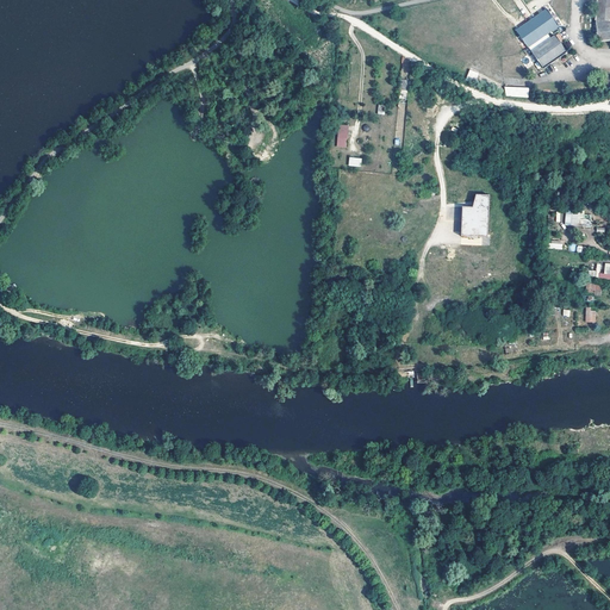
[(609,0),(597,0),(596,18),(596,19),(597,41),(598,41),(609,39),(609,0)]
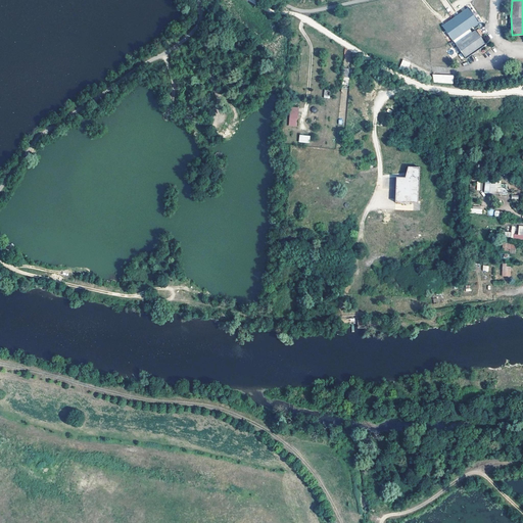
[(442,25),(465,57),(485,43),(475,29),(472,32),(469,28),(479,20),(469,6),(442,25)]
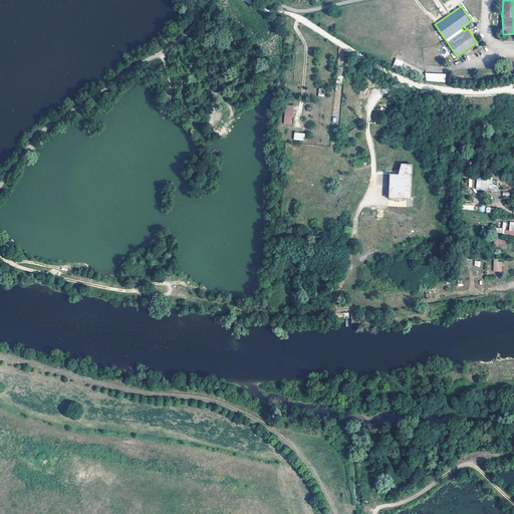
[(396,58),(393,67),(401,69),(404,61),(396,58)]
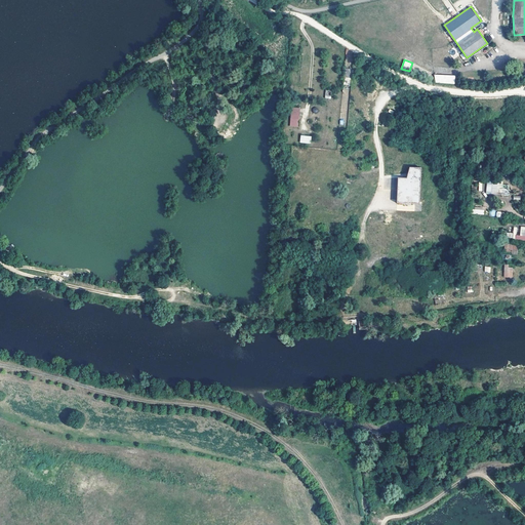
[(454,75),(432,72),(433,80),(454,83),(454,75)]
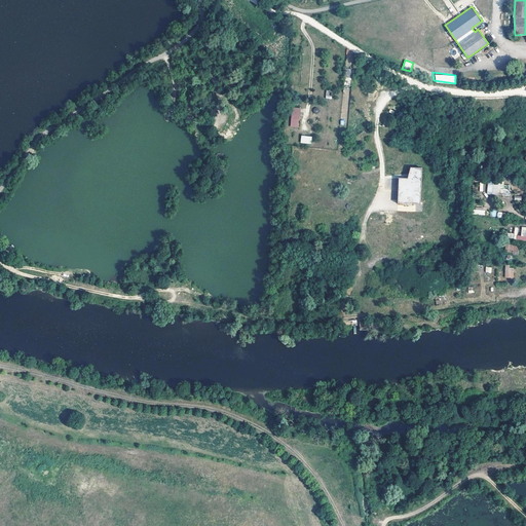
[(298,127),(301,108),(292,107),(290,126),(298,127)]
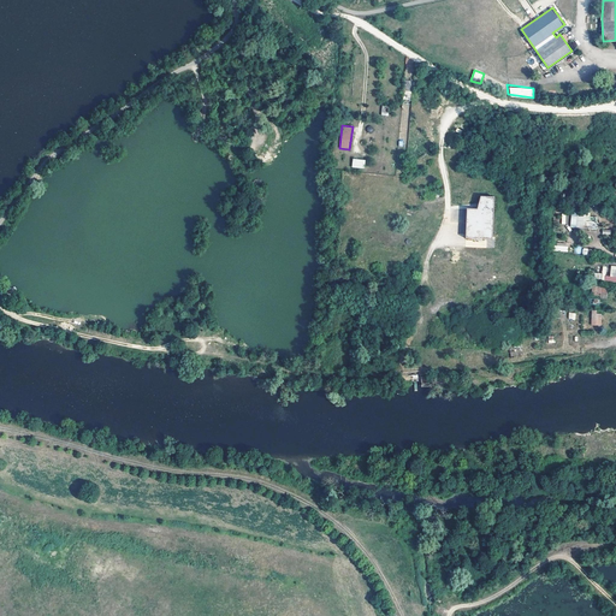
[(365,169),(366,159),(353,159),(351,167),(365,169)]
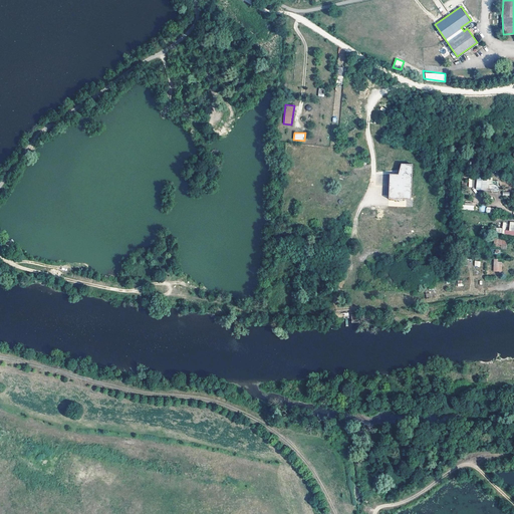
[(348,160),(336,157),(335,163),(347,166),(348,160)]
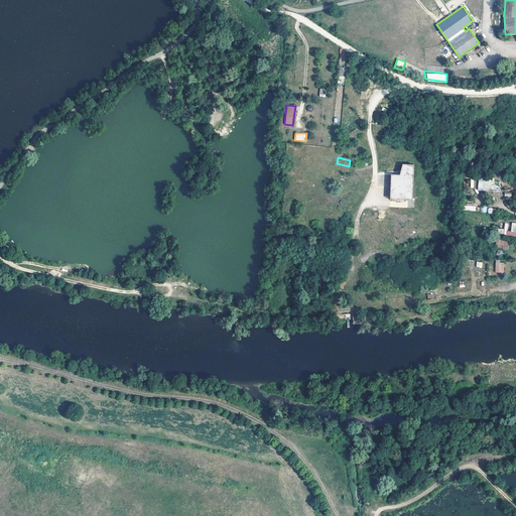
[(391,177),(389,201),(412,202),(413,166),(403,166),(400,177),(391,177)]
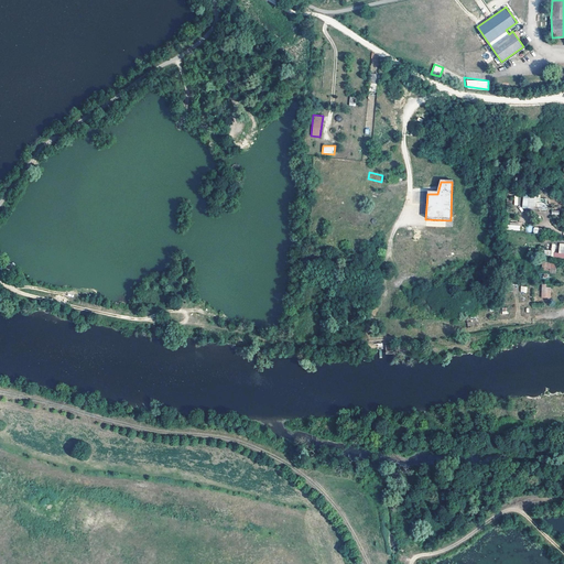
[(523,196),(522,208),(538,209),(538,206),(543,207),(543,202),(546,203),(548,198),(523,196)]
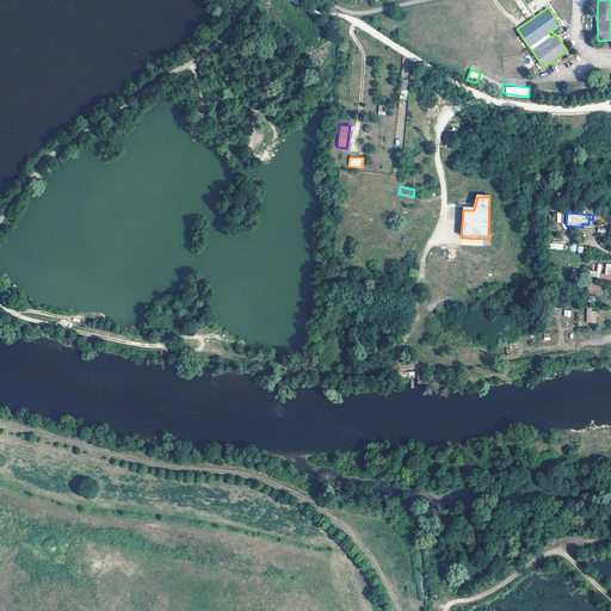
[(610,278),(610,264),(606,264),(605,273),(600,273),(602,264),(598,264),(597,272),(592,271),(592,277),(610,278)]
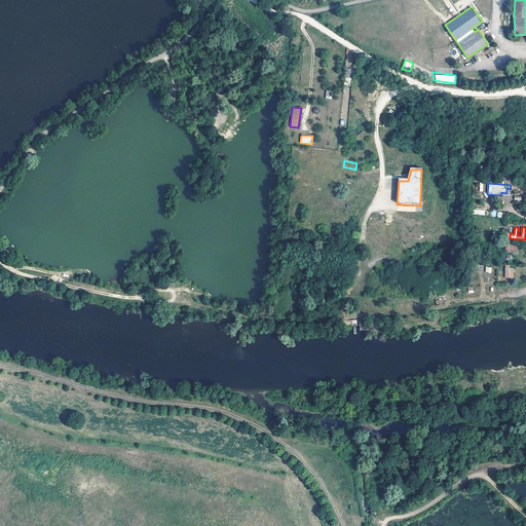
[(513,255),(519,255),(519,245),(505,245),(505,252),(513,252),(513,255)]
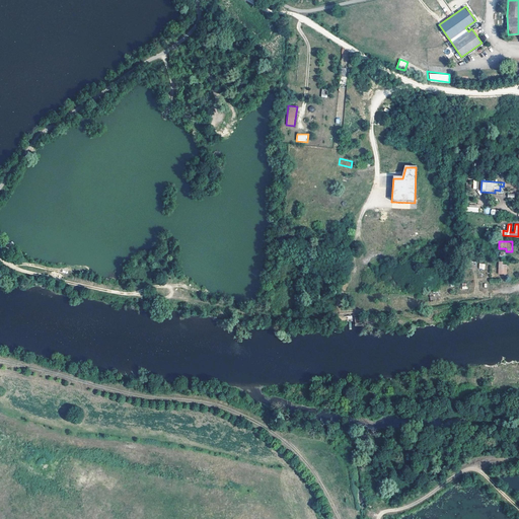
[(503,264),(503,262),(498,262),(499,275),(507,274),(507,264),(503,264)]
